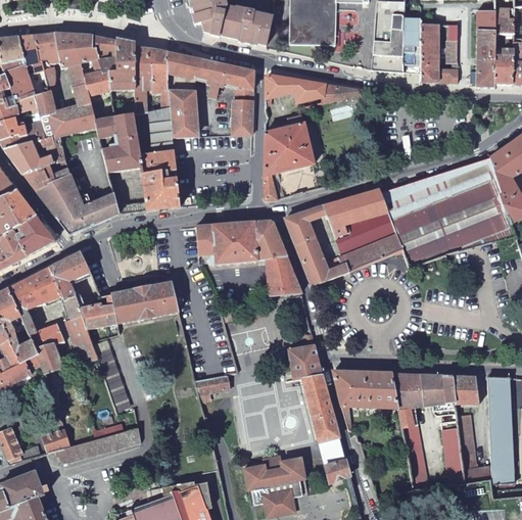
[(193,0),(193,2),(199,24),(203,22),(204,29),(210,30),(210,31),(220,34),(221,33),(225,34),(238,37),(238,38),(257,42),(257,41),(267,43),(274,14),(255,10),(256,9),(237,4),(237,5),(228,3),(227,0),(193,0)]
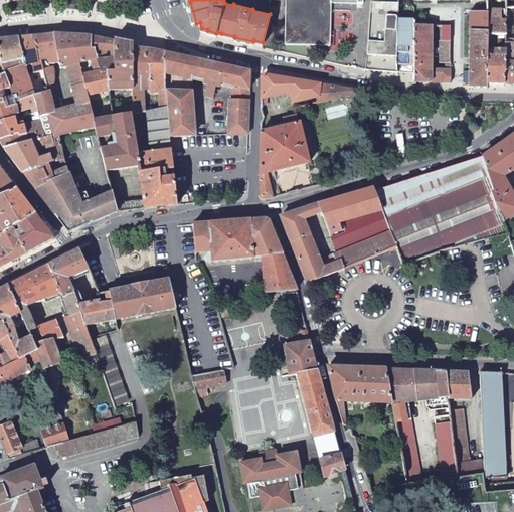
[(286,0),(287,41),(331,42),(332,0),(363,0),(286,0)]
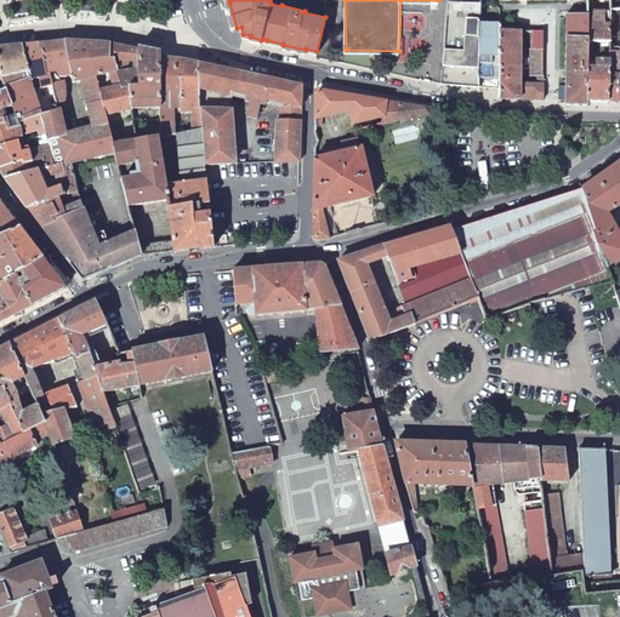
[(449,0),(442,80),(482,84),(482,21),(481,0),(449,0)]
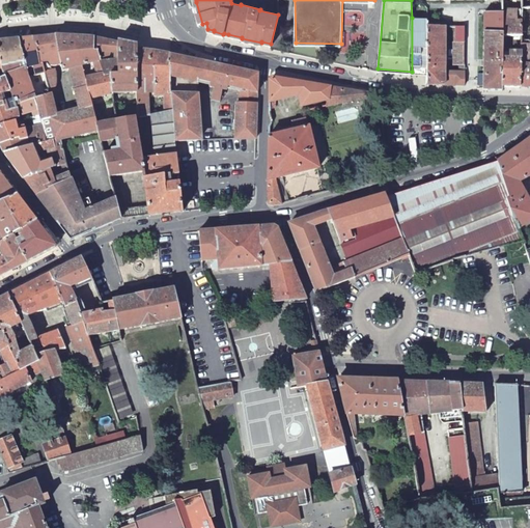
[(503,33),(503,18),(503,10),(486,10),(484,86),(503,87),(503,84),(503,55),(503,33)]
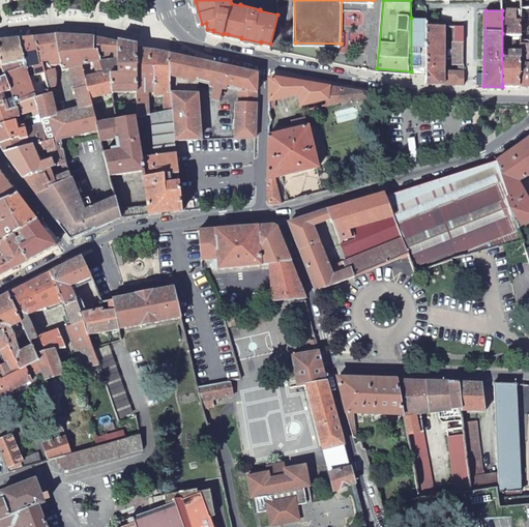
[(428,19),(411,18),(411,71),(427,72),(428,22),(428,19)]
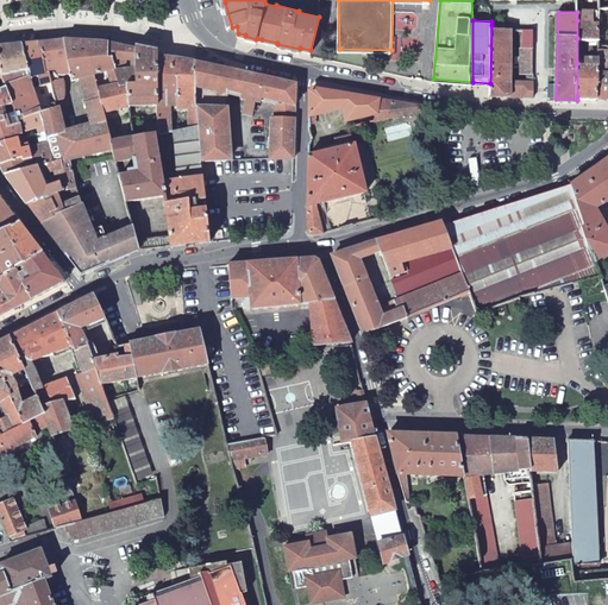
[(599,48),(599,30),(599,20),(577,20),(577,38),(590,38),(590,63),(577,63),(577,96),(597,96),(599,48)]
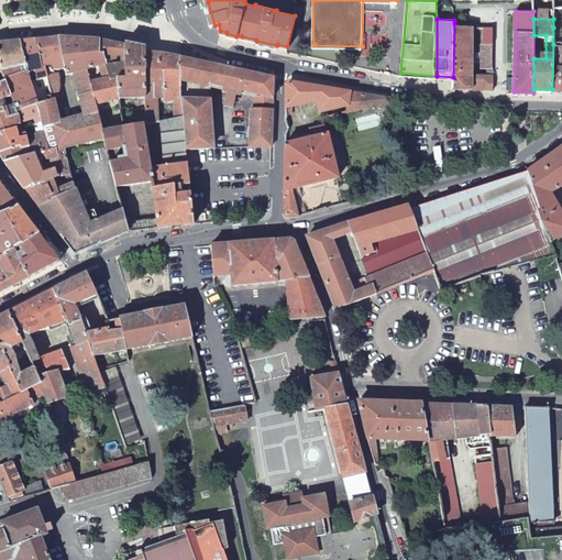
[(473,25),(454,23),(453,77),(453,87),(473,87),(473,25)]
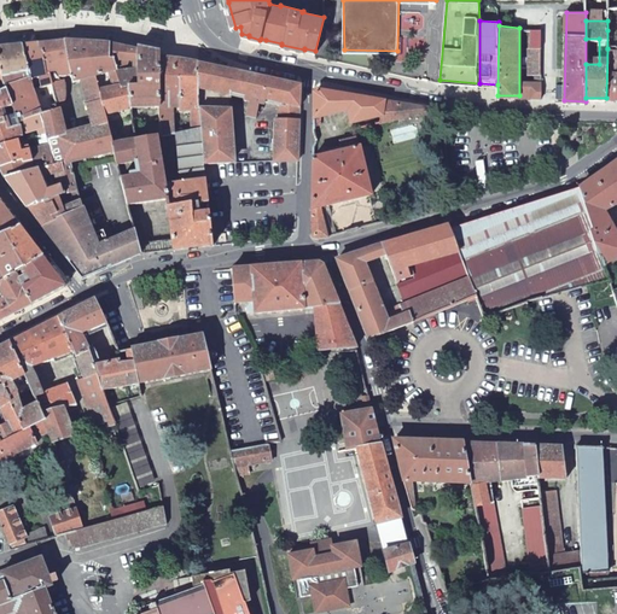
[(65,39),(40,41),(46,64),(51,69),(54,81),(60,106),(63,105),(65,103),(67,100),(68,98),(67,92),(65,74),(73,71),(65,39)]
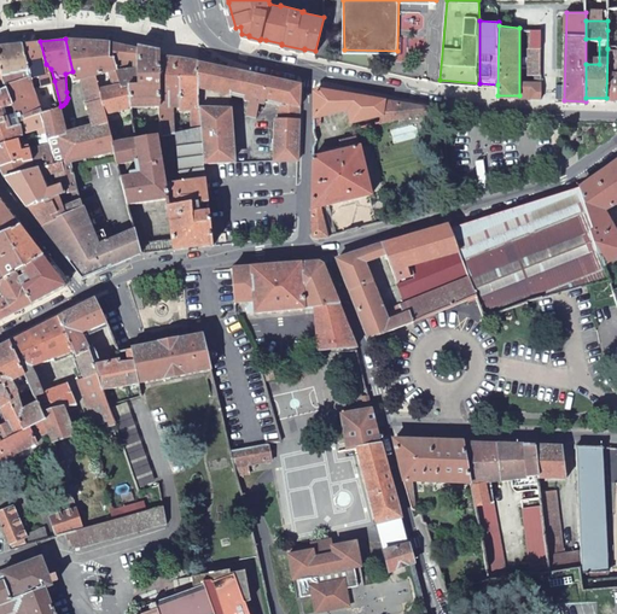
[(69,39),(65,39),(73,71),(74,79),(87,76),(92,97),(88,98),(95,123),(110,120),(109,109),(133,106),(132,85),(123,85),(116,57),(111,57),(111,41),(69,39)]
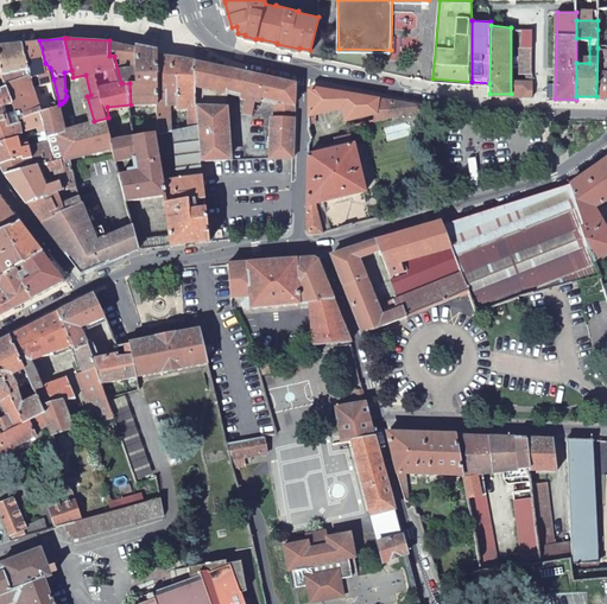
[(35,84),(43,82),(54,80),(50,68),(45,63),(39,40),(23,42),(30,67),(35,84)]
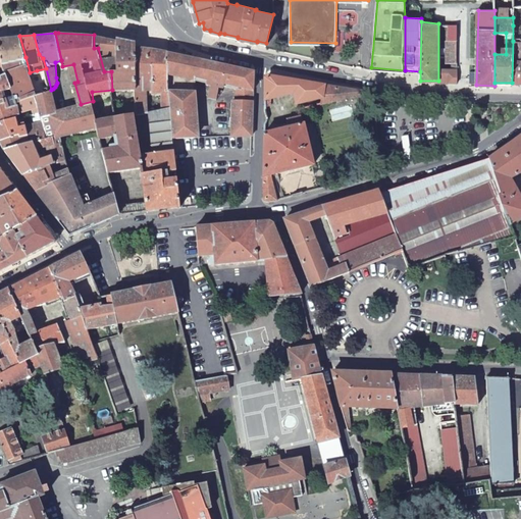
[(117,39),(94,35),(94,48),(98,48),(104,71),(111,71),(118,71),(117,39)]
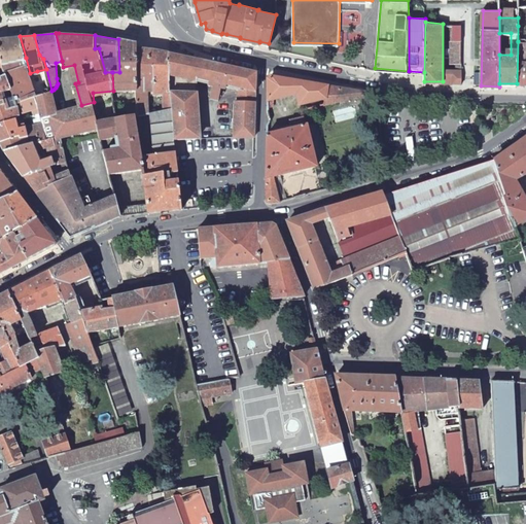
[(26,58),(20,36),(0,38),(0,48),(4,64),(26,58)]
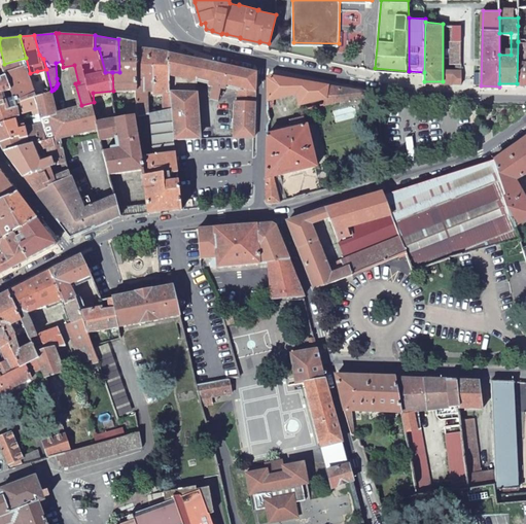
[(118,37),(118,39),(119,72),(112,72),(113,91),(139,90),(137,45),(137,41),(118,37)]
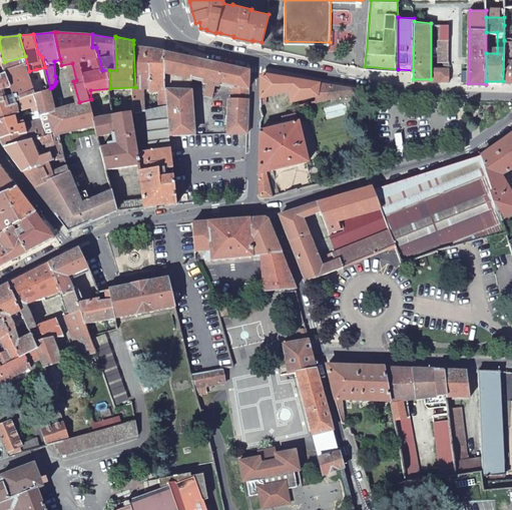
[(503,81),(511,80),(511,40),(504,40),(503,81)]
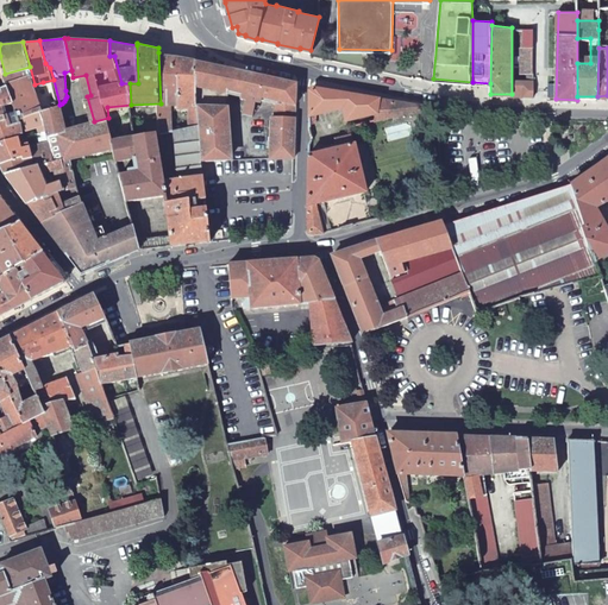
[(161,108),(162,131),(176,128),(175,104),(182,105),(182,106),(195,105),(196,117),(194,117),(195,125),(200,125),(195,58),(158,52),(161,104),(161,108)]
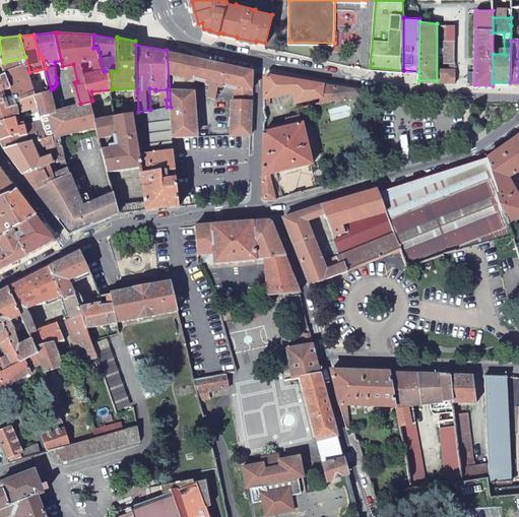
[(0,80),(8,77),(4,63),(0,48),(0,80)]
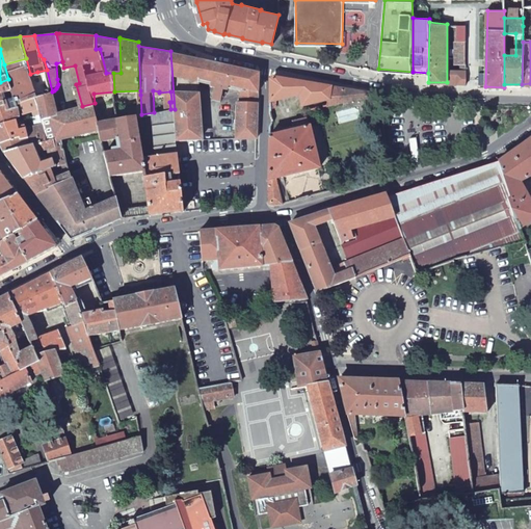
[(209,60),(170,51),(175,109),(177,141),(179,140),(179,139),(203,138),(200,90),(201,76),(241,85),(241,101),(237,100),(237,137),(258,136),(259,71),(209,60)]
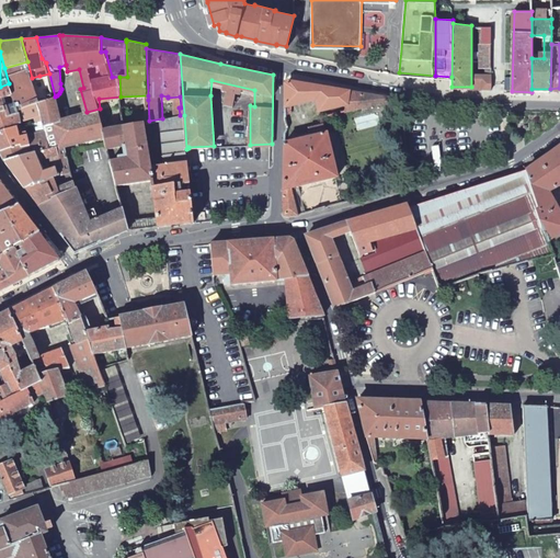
[(0,112),(7,111),(2,94),(12,92),(18,112),(38,102),(32,78),(27,61),(4,68),(9,83),(0,87),(0,112)]
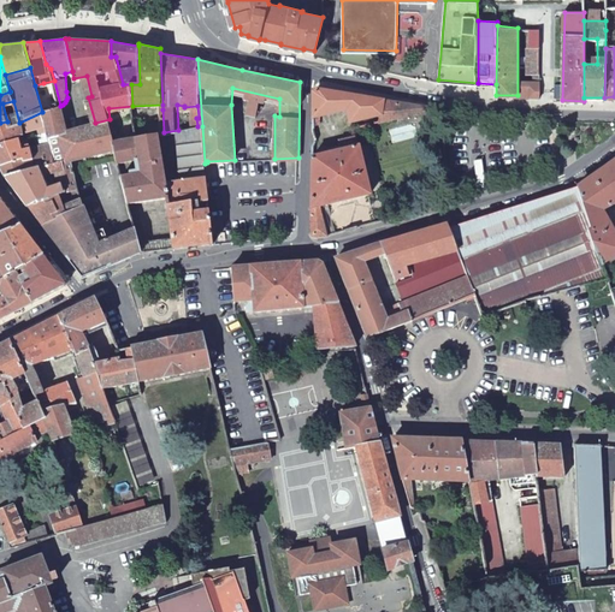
[(46,104),(47,110),(60,106),(54,81),(43,83),(48,104),(46,104)]
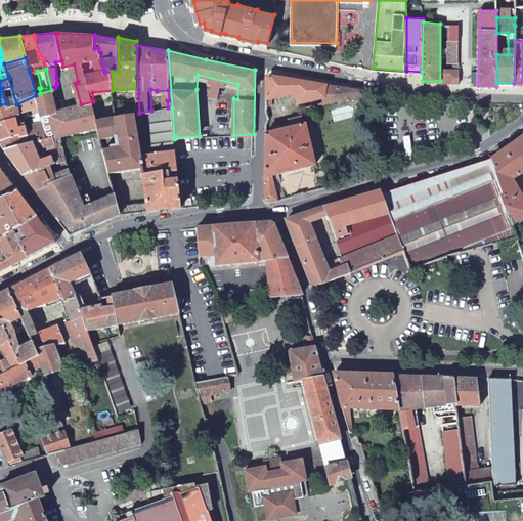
[(460,72),(450,72),(450,81),(460,82),(460,72)]
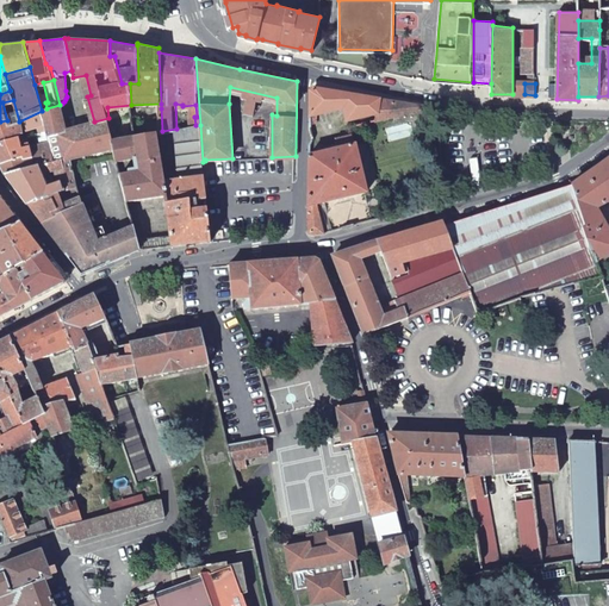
[(311,89),(311,114),(346,108),(348,122),(430,105),(316,86),(311,89)]
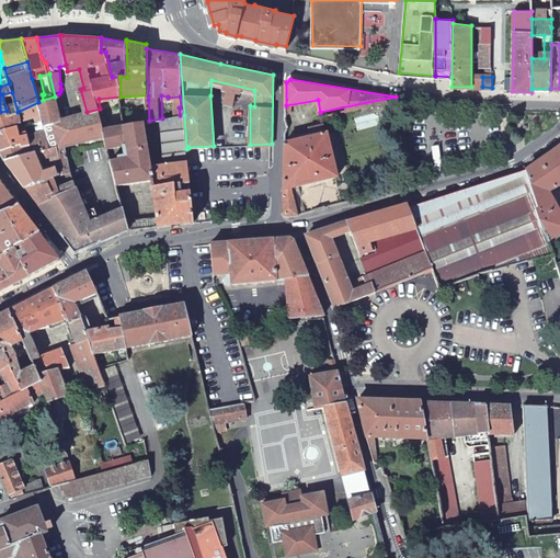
[(65,140),(66,144),(106,134),(105,127),(100,109),(87,112),(61,118),(55,97),(43,100),(38,102),(43,117),(45,128),(49,146),(65,140)]
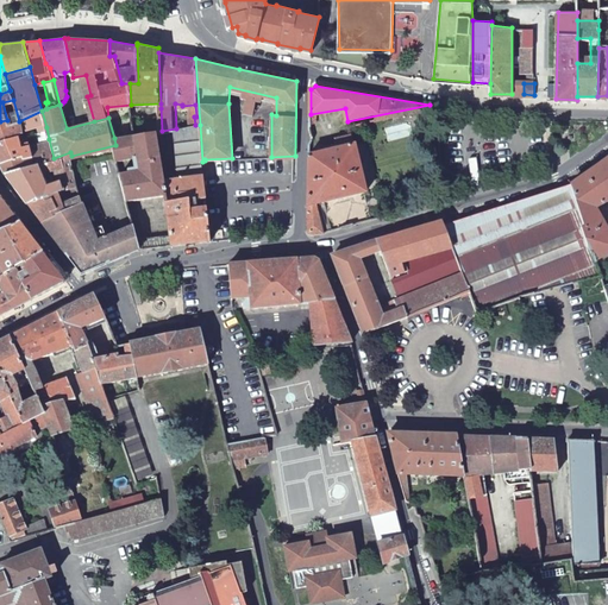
[(136,121),(137,134),(160,131),(162,131),(161,108),(149,108),(150,120),(136,121)]
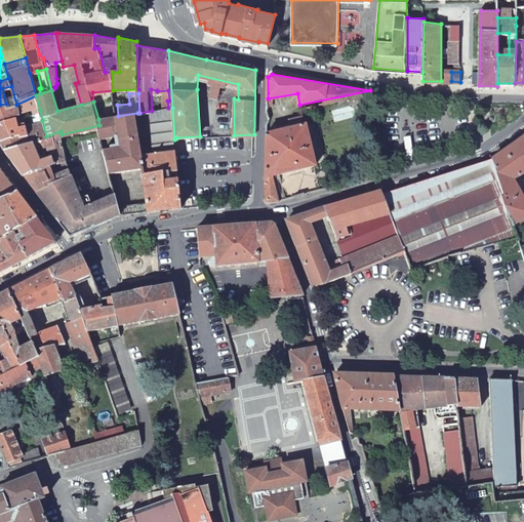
[(16,105),(15,106),(18,112),(33,107),(34,112),(40,110),(36,95),(16,105)]
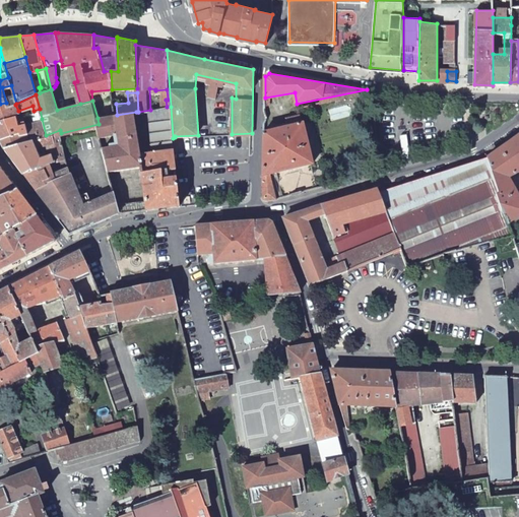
[(6,103),(0,104),(0,120),(11,117),(8,109),(6,103)]
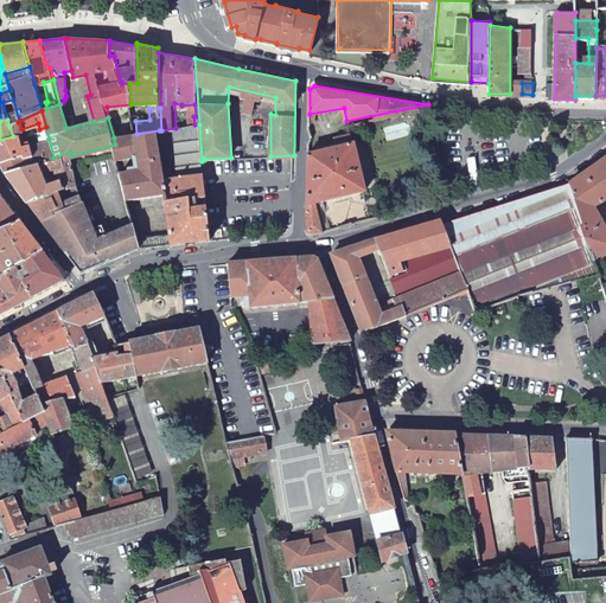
[(166,193),(171,243),(210,238),(202,161),(199,124),(195,124),(178,128),(179,178),(164,179),(159,130),(136,134),(114,138),(115,145),(119,159),(135,156),(135,159),(140,159),(141,171),(122,173),(128,199),(166,193)]
